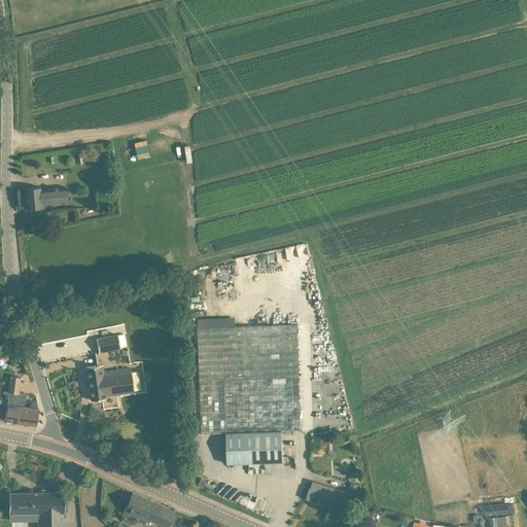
[(40,186),(25,187),(27,208),(42,207),(41,204),(68,201),(67,186),(40,189),(40,186)]
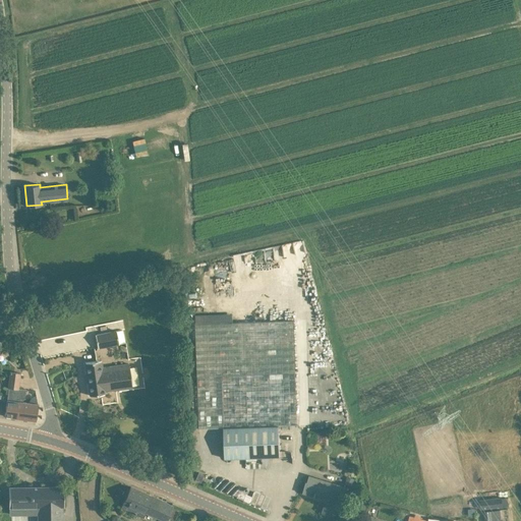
[(195,324),(198,427),(223,427),(224,459),(280,457),(279,425),(296,424),(293,321),(233,323),(232,313),(194,314),(195,324)]
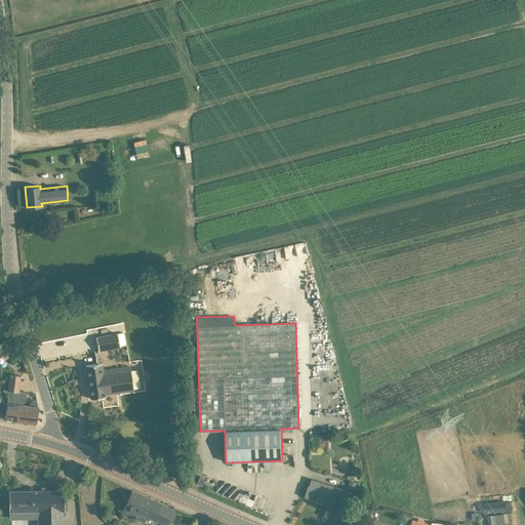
[(98,350),(120,346),(118,333),(117,332),(96,336),(98,350)]
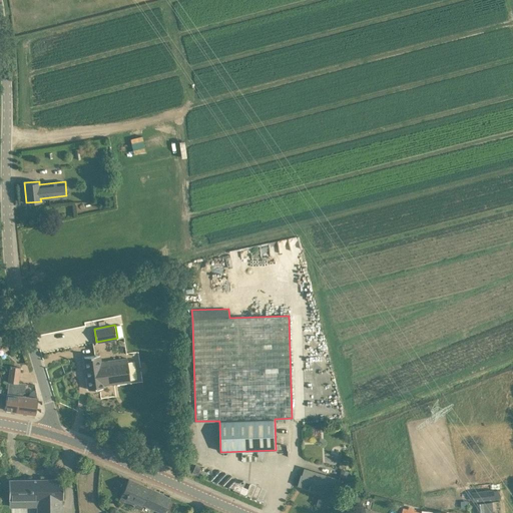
[(115,326),(117,338),(123,337),(120,325),(115,326)]
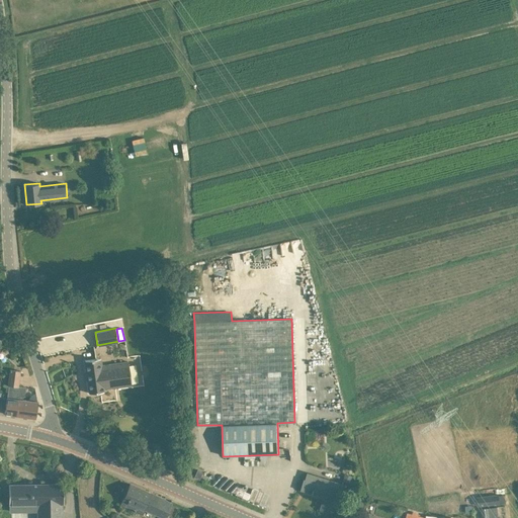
[(132,384),(131,374),(128,361),(101,365),(100,358),(85,360),(89,393),(104,392),(103,389),(132,384)]
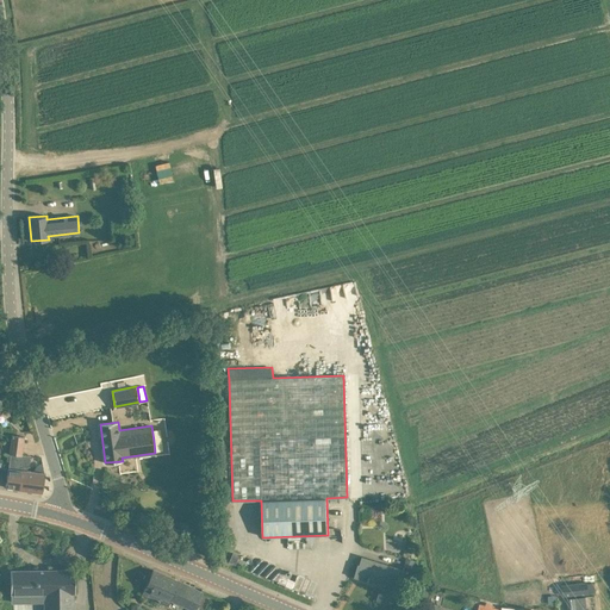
[(22,455),(24,436),(12,435),(10,454),(22,455)]
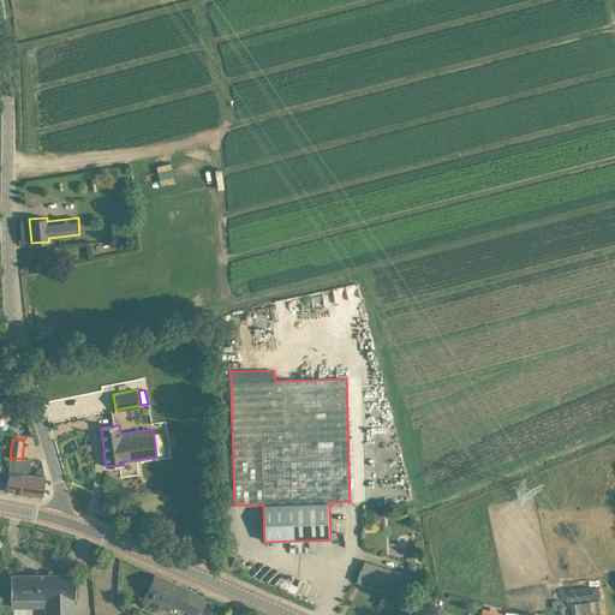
[(19,493),(22,459),(10,458),(9,472),(5,491),(17,493),(19,493)]
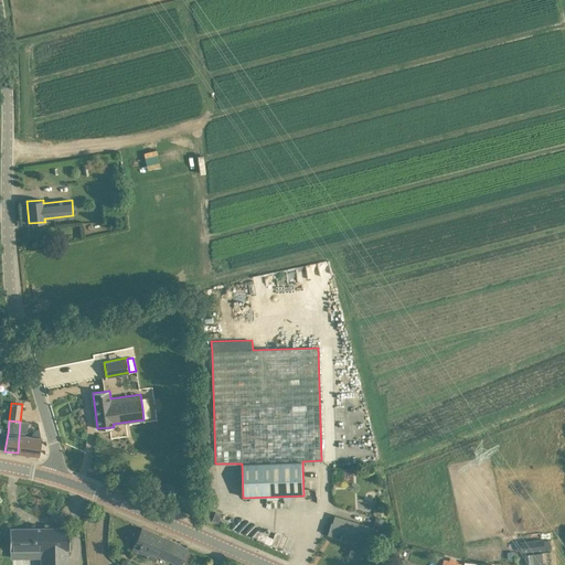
[(28,423),(20,422),(18,452),(39,456),(41,438),(24,436),(24,433),(27,433),(28,423)]
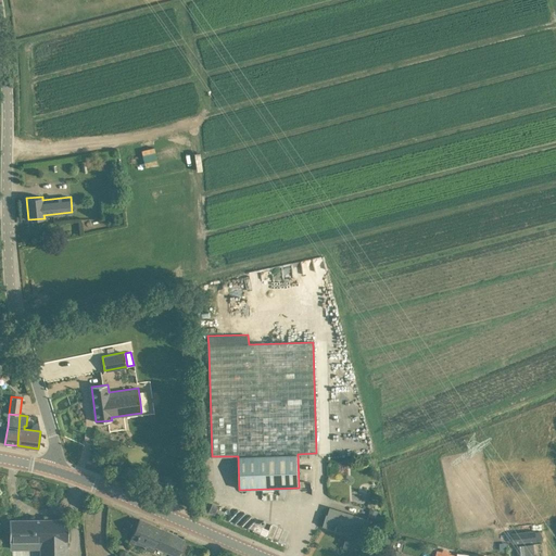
[(367,516),(376,518),(378,510),(369,507),(367,516)]
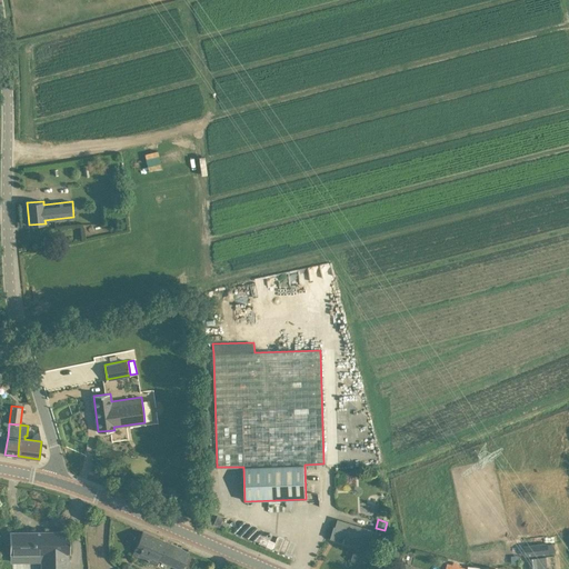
[(337,528),(336,528),(332,538),(333,537),(342,540),(342,541),(345,542),(346,538),(358,542),(353,558),(363,562),(371,539),(373,540),(377,531),(339,520),(337,528)]
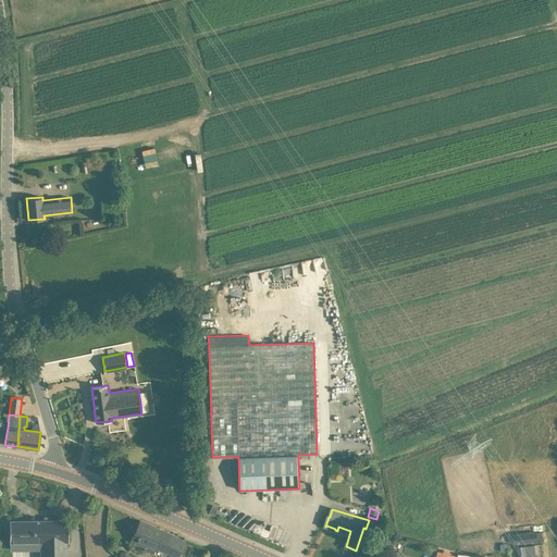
[(10,542),(40,542),(40,556),(66,556),(66,541),(67,541),(69,541),(69,540),(67,520),(69,520),(69,519),(67,519),(10,520),(9,520),(9,521),(10,541),(10,542)]
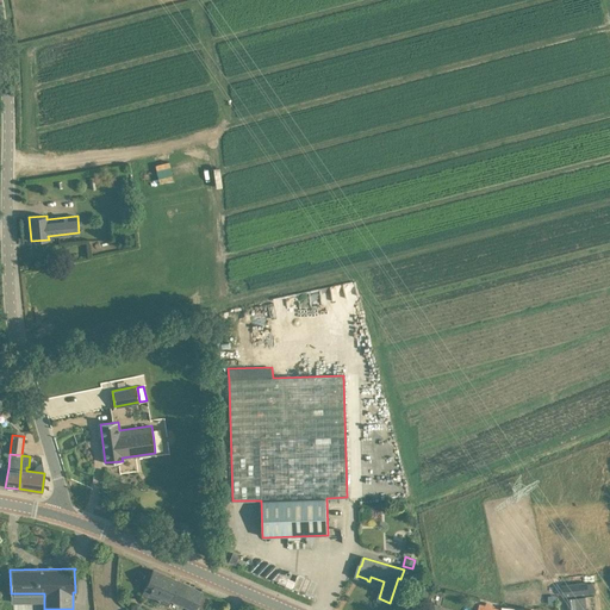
[(141,595),(168,607),(170,601),(192,609),(194,609),(203,591),(153,570),(141,595)]
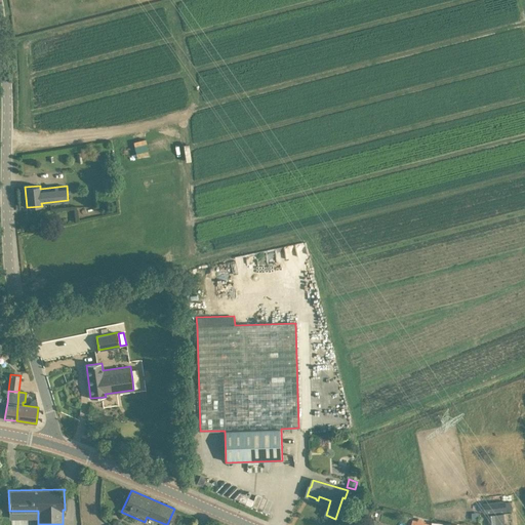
[(484,514),(506,511),(507,511),(506,500),(483,502),(484,514)]
